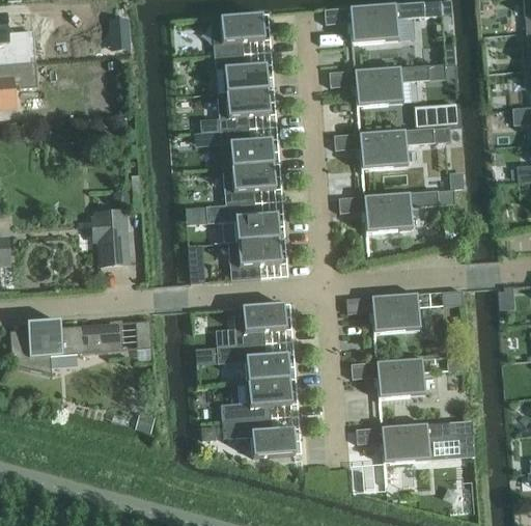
[(440,0),(324,8),(325,23),(350,21),(352,43),(353,43),(398,38),(396,18),(424,16),(441,15),(440,0)]
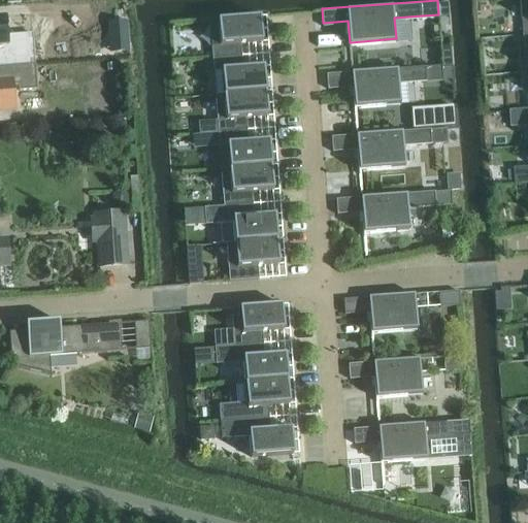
[(6,12),(0,12),(0,62),(35,60),(32,29),(7,31),(6,12)]
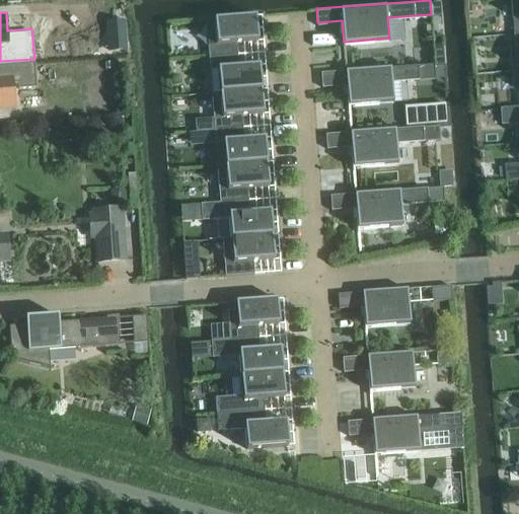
[(209,53),(237,51),(236,40),(257,39),(255,12),(214,15),(216,40),(208,41),(209,53)]
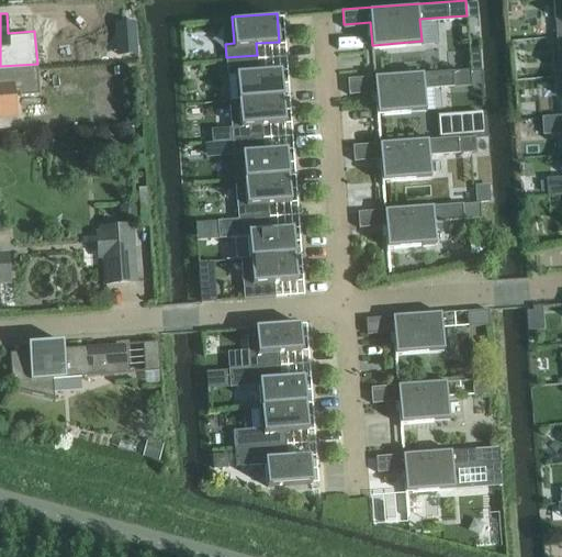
[(257,55),(226,57),(227,71),(236,70),(238,97),(283,93),(281,66),(258,67),(257,55)]
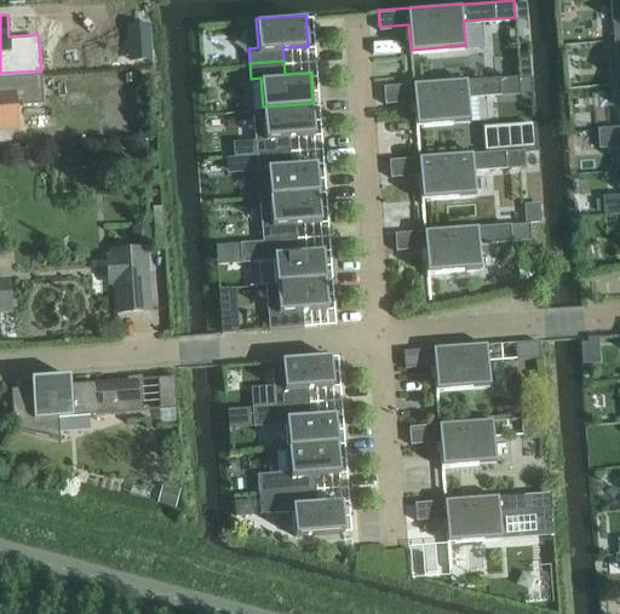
[(0,124),(16,124),(15,97),(22,96),(23,102),(44,101),(41,70),(0,74),(0,124)]
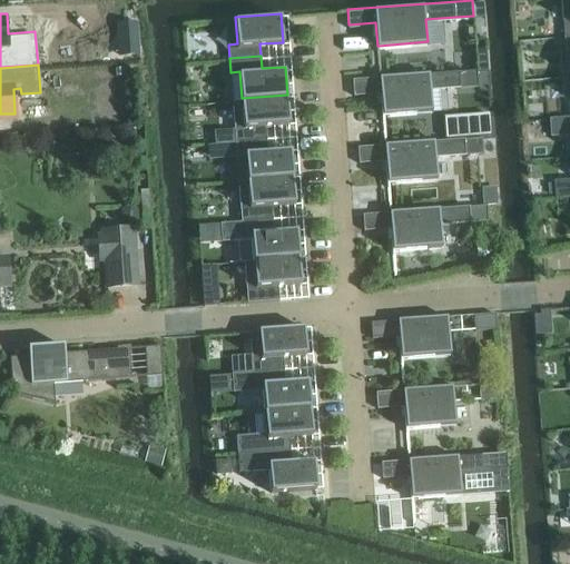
[(381,90),(382,112),(432,109),(431,86),(461,83),(460,68),(353,76),(354,92),(381,90)]
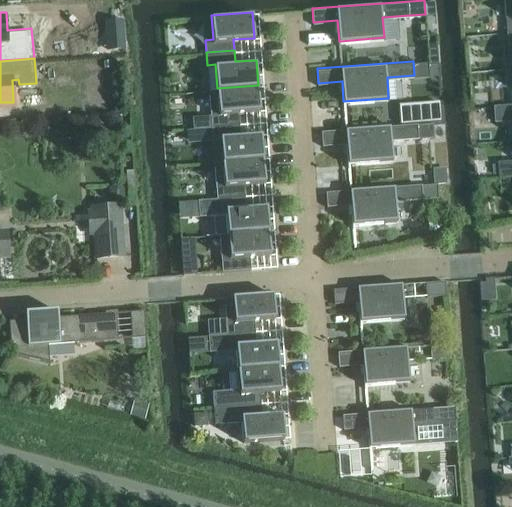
[(114,69),(67,73),(68,85),(91,83),(93,107),(117,105),(114,69)]
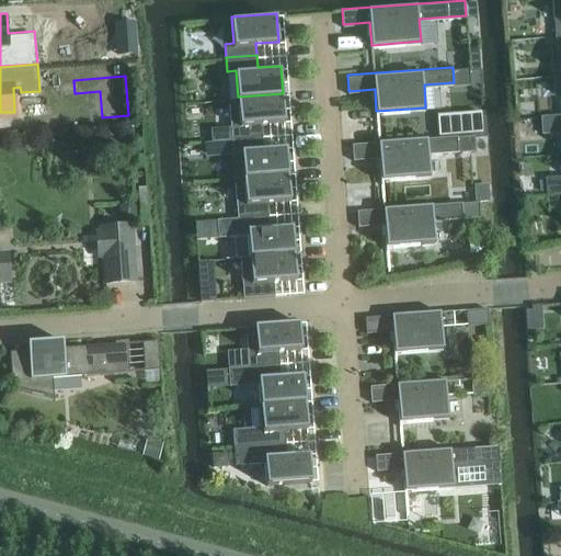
[(283,93),(238,97),(229,97),(232,136),(263,134),(262,122),(285,121),(283,93)]
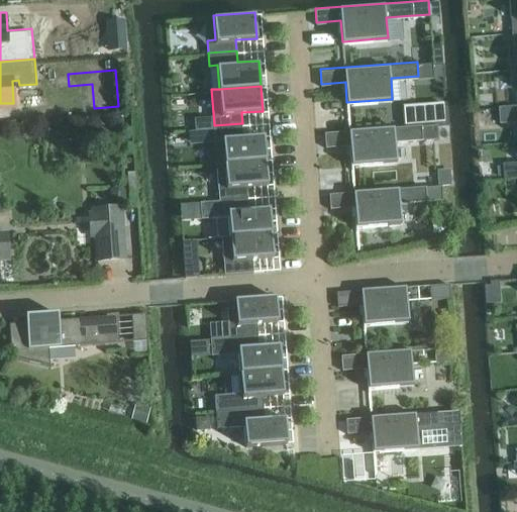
[(409,101),(410,122),(444,120),(443,99),(409,101)]
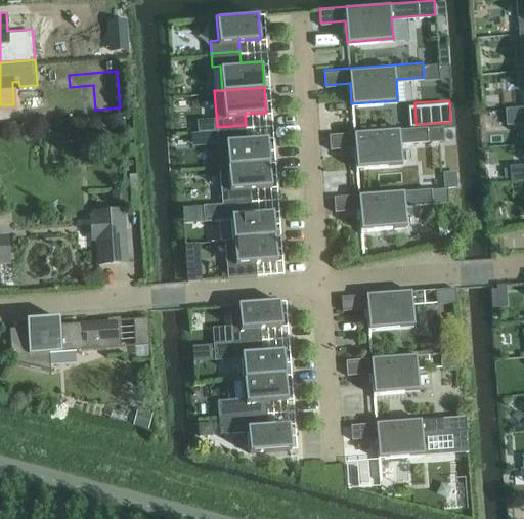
[(523,103),(507,105),(508,122),(523,121),(523,103)]
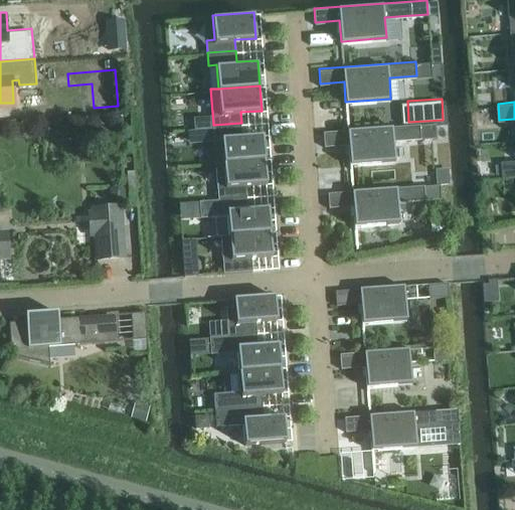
[(121,133),(119,120),(102,121),(103,135),(121,133)]
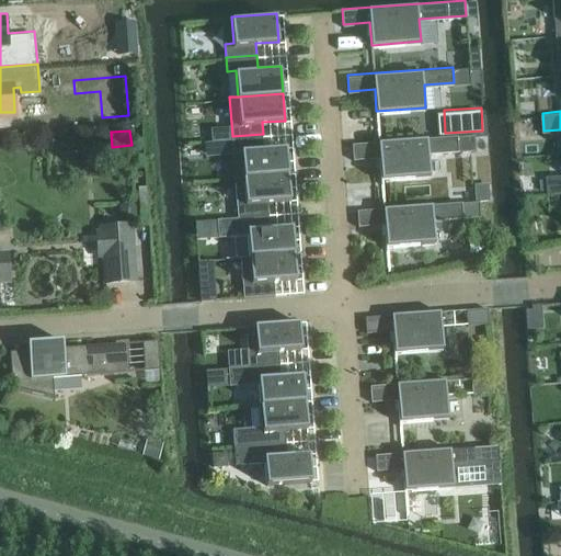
[(457,134),(352,142),(354,157),(380,155),(381,178),(382,178),(431,174),(428,151),(458,149),(473,148),(472,133),(457,134)]
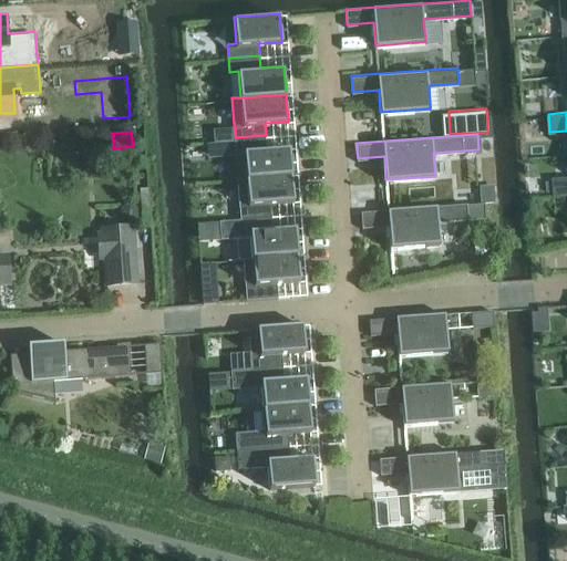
[(266,135),(235,137),(236,152),(245,151),(246,177),(291,174),(289,146),(266,147),(266,135)]
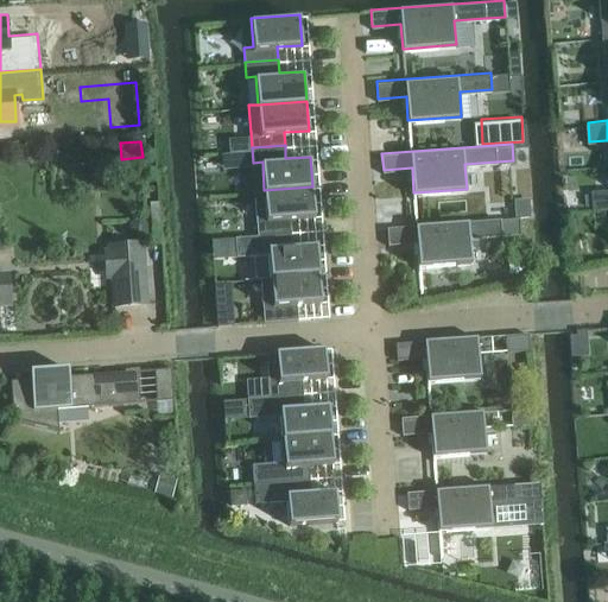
[(312,187),(264,190),(254,190),(258,233),(291,230),(290,217),(315,215),(312,187)]
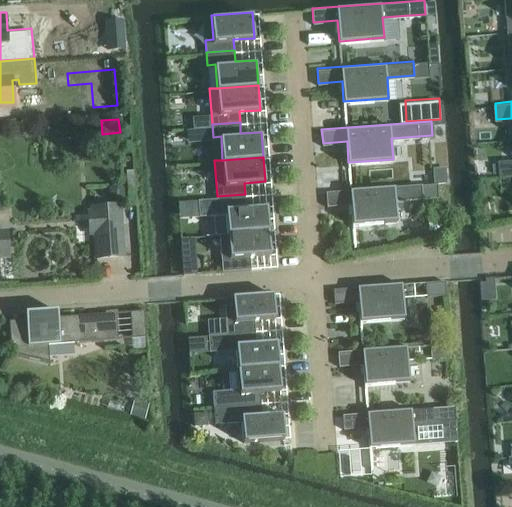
[(511,157),(499,159),(500,175),(511,174),(511,157)]
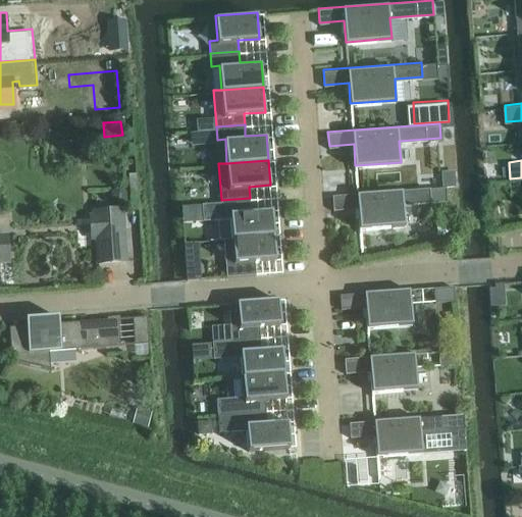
[(444,166),(431,167),(432,185),(445,184),(444,166)]
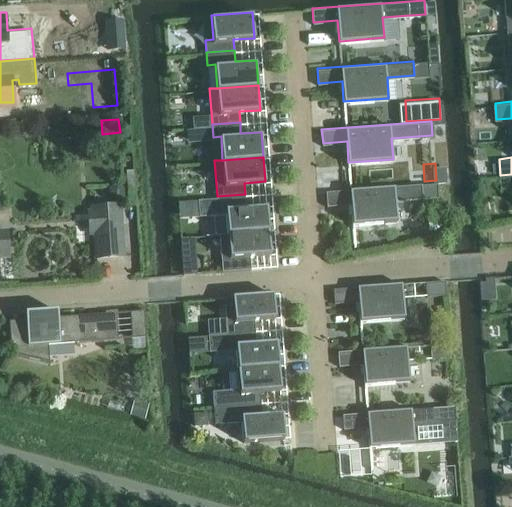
[(115,183),(111,187),(111,194),(115,198),(121,197),(125,193),(125,186),(120,182),(115,183)]
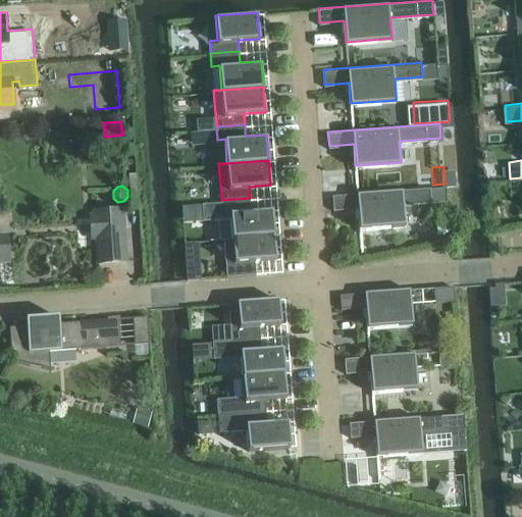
[(430,186),(332,193),(333,208),(358,206),(360,226),(405,223),(404,203),(431,201),(430,186)]
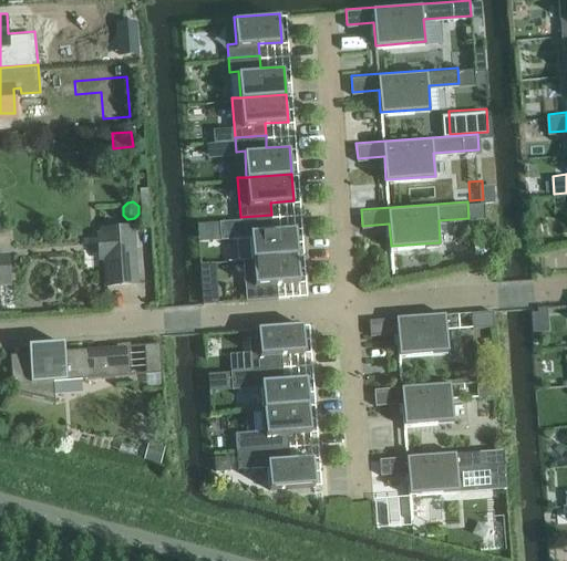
[(271,215),(240,217),(219,218),(220,237),(250,234),(253,256),(298,252),(296,226),(272,227),(271,215)]
